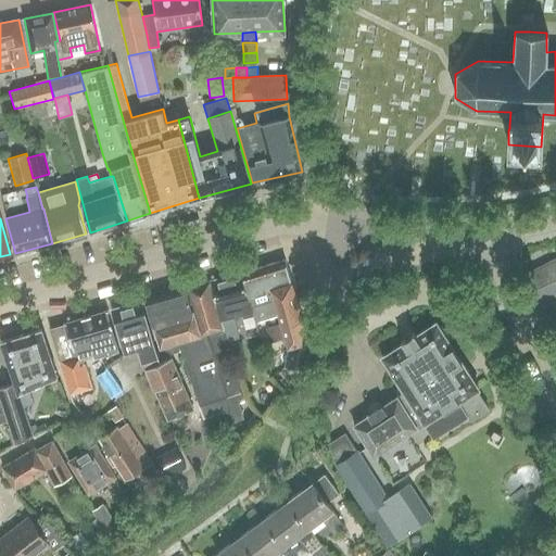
[(555,258),(526,274),(540,304),(555,295),(555,258)]
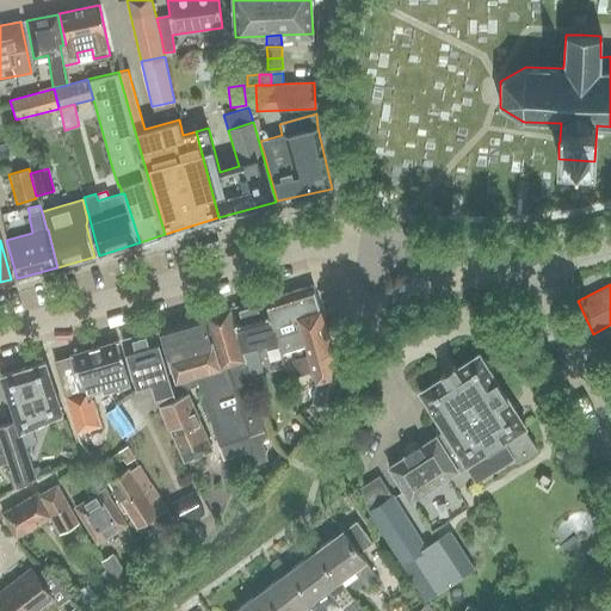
[(313,285),(266,300),(277,341),(279,352),(306,345),(316,381),(318,381),(331,377),(332,359),(333,359),(331,351),(333,351),(327,332),(313,285)]
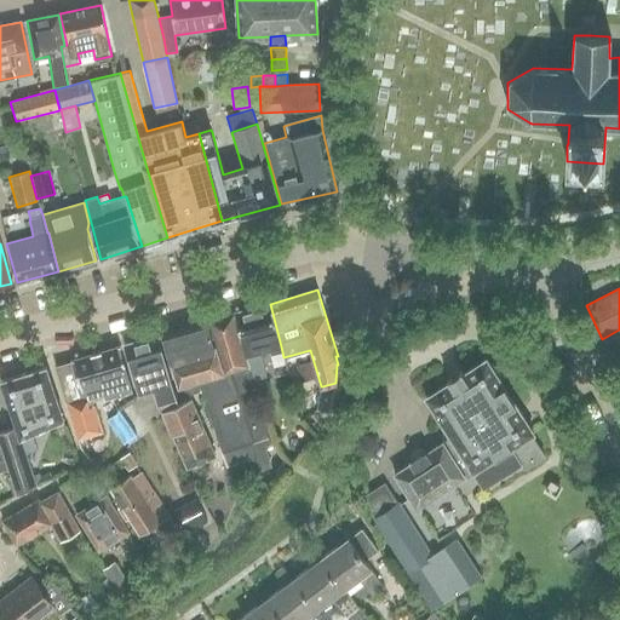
[(265,377),(259,352),(281,346),(270,304),(269,304),(234,314),(246,355),(248,366),(254,379),(265,377)]
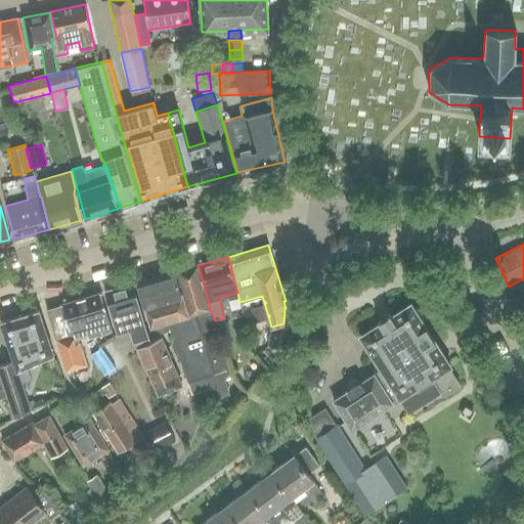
[(211,375),(208,376),(212,386),(210,386),(214,398),(229,393),(224,377),(228,376),(212,328),(217,326),(215,320),(210,309),(208,300),(198,265),(175,270),(189,315),(211,375)]
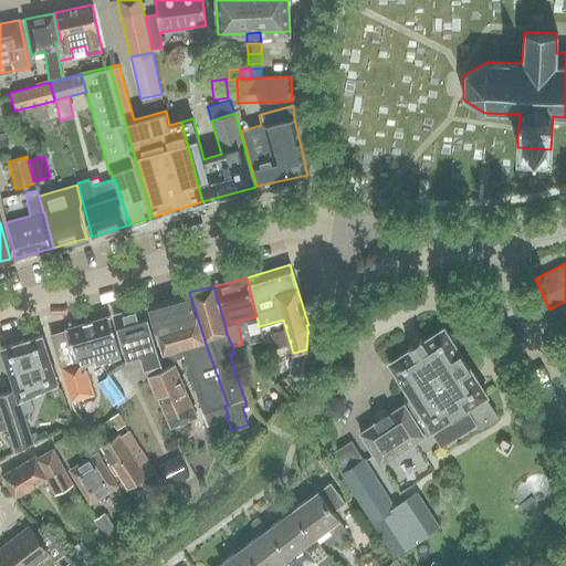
[(207,422),(227,417),(229,417),(224,406),(228,405),(205,341),(189,292),(147,304),(163,353),(170,350),(180,347),(184,357),(202,412),(203,412),(207,422)]
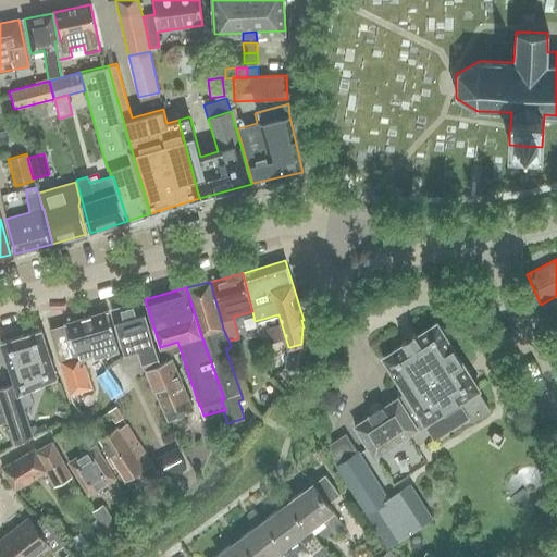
[(160,363),(153,344),(141,301),(111,310),(123,354),(137,349),(143,369),(145,370),(160,363)]
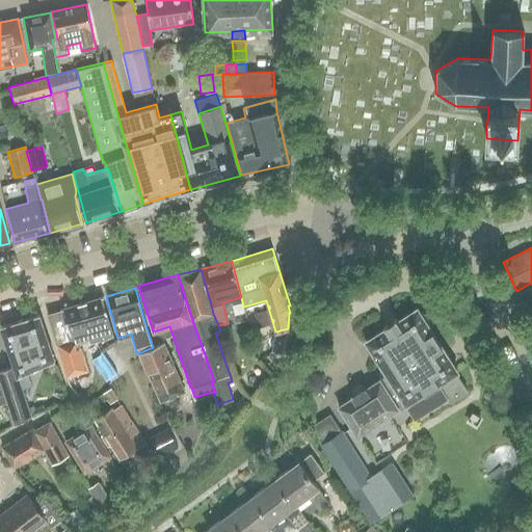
[(62,309),(62,310),(71,337),(73,336),(81,348),(87,345),(86,344),(91,341),(91,340),(114,333),(103,296),(62,309)]
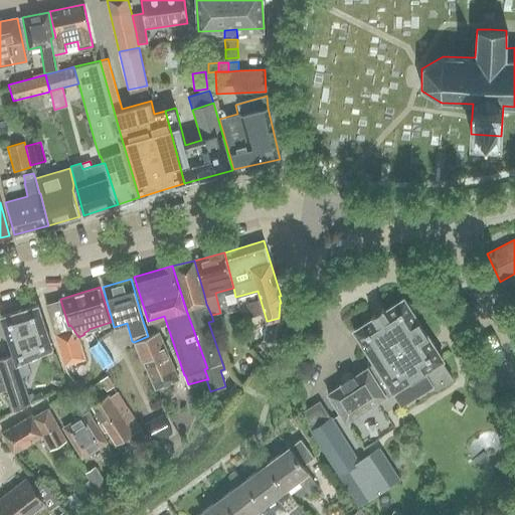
[(374,363),(326,394),(345,423),(423,372),(432,384),(450,373),(442,361),(443,360),(403,298),(384,311),(382,308),(369,317),(371,320),(353,331),(374,363)]
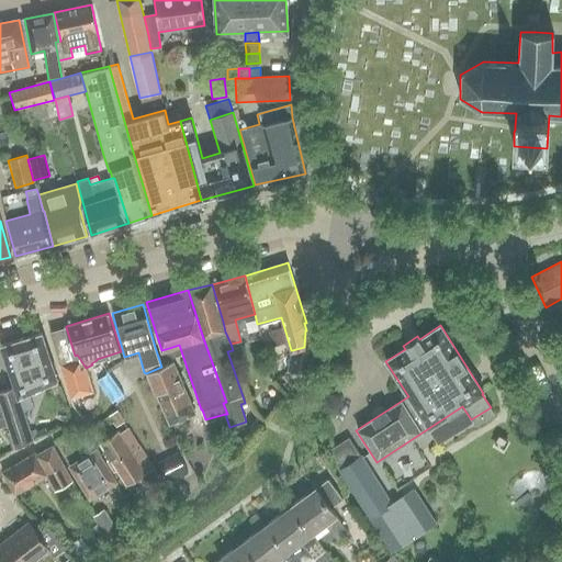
[(111,403),(111,402),(97,383),(91,373),(86,368),(77,355),(75,356),(66,327),(49,332),(72,406),(81,417),(88,414),(91,417),(111,403)]
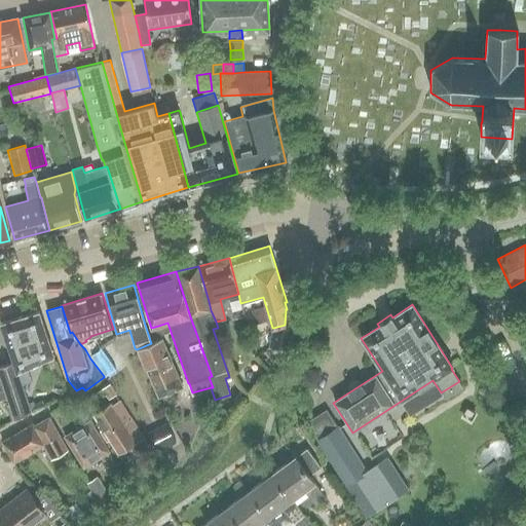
[(52,352),(39,312),(39,311),(0,324),(13,361),(0,365),(0,379),(3,388),(6,398),(6,399),(12,420),(29,411),(16,371),(49,355),(52,352)]
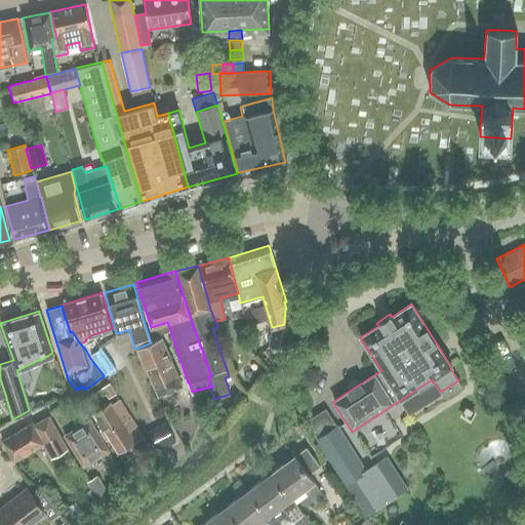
[(167,322),(158,325),(161,334),(170,331),(167,322)]
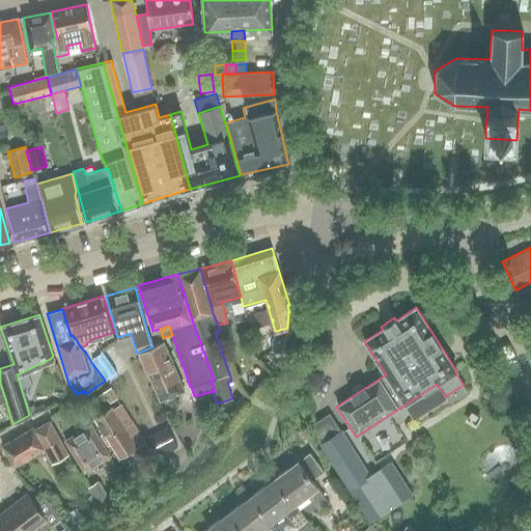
[(276,331),(271,351),(281,353),(284,340),(287,328),(276,331)]
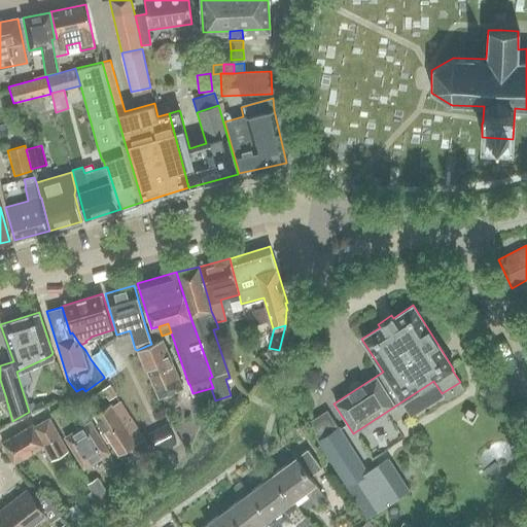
[(151,344),(137,350),(159,398),(183,387),(162,340),(151,344)]
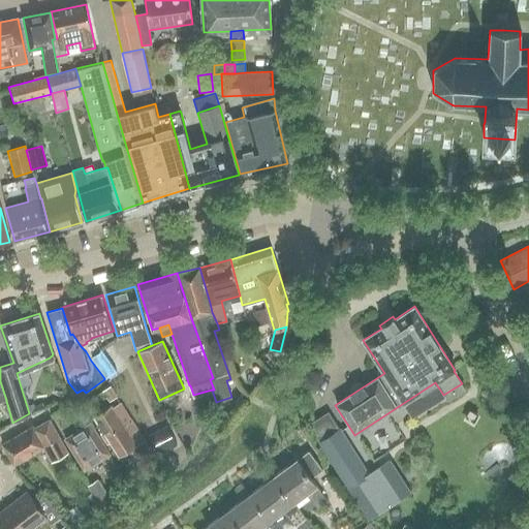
[(91,361),(102,352),(96,344),(86,351),(91,361)]
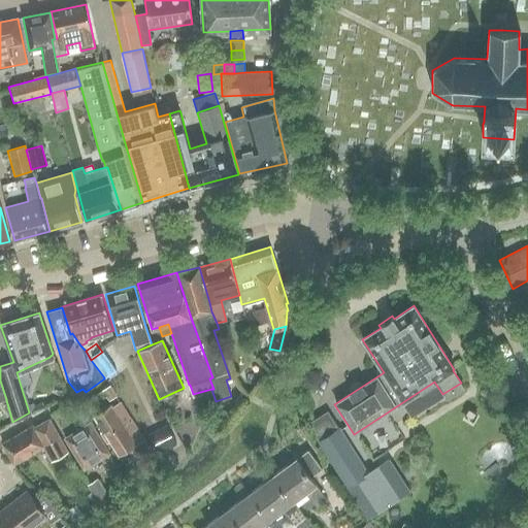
[(114,371),(102,352),(91,360),(104,377),(114,371)]
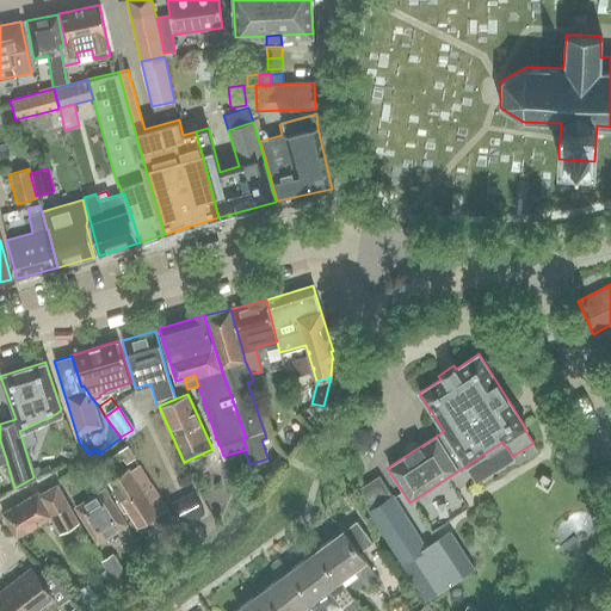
[(127,445),(117,452),(117,454),(110,458),(115,466),(123,461),(125,464),(135,458),(127,445)]
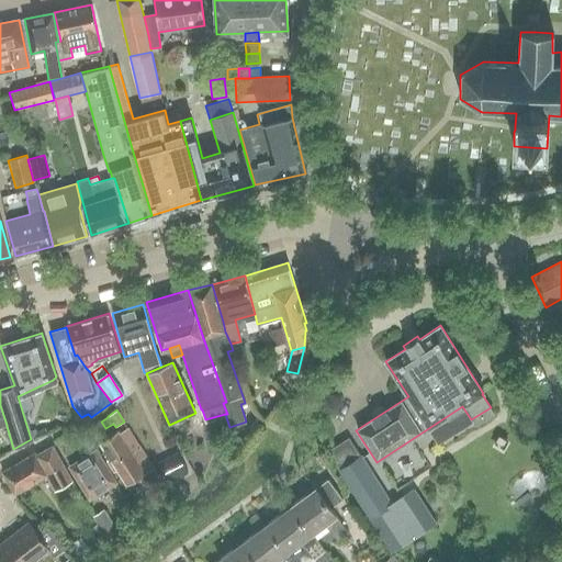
[(126,484),(153,468),(127,429),(120,435),(119,431),(100,444),(126,484)]
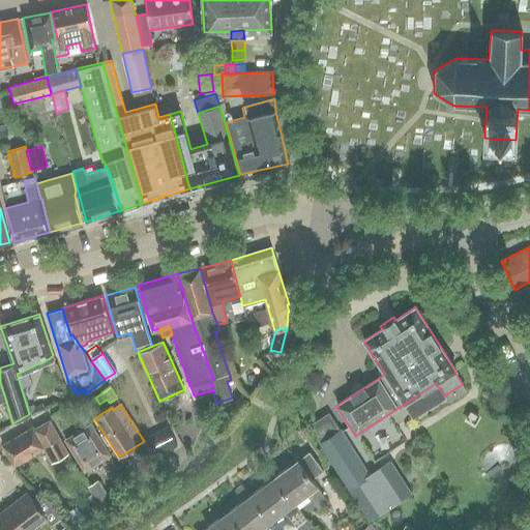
[(79,420),(84,429),(90,424),(85,416),(79,420)]
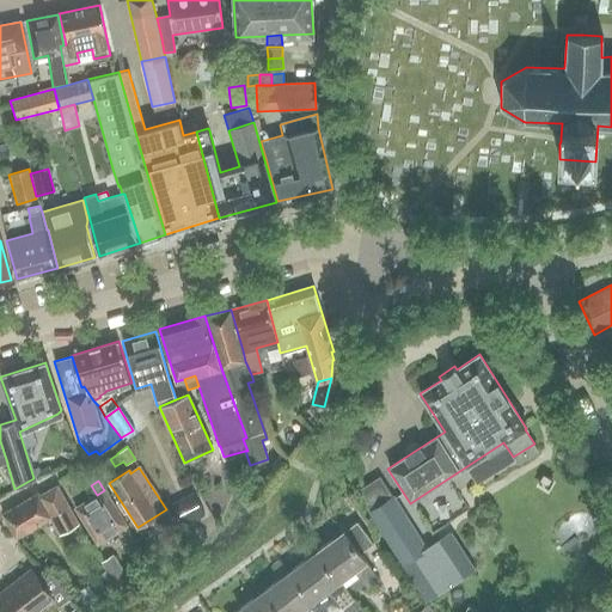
[(38,494),(2,514),(16,538),(49,519),(59,536),(80,524),(57,484),(38,495),(38,494)]
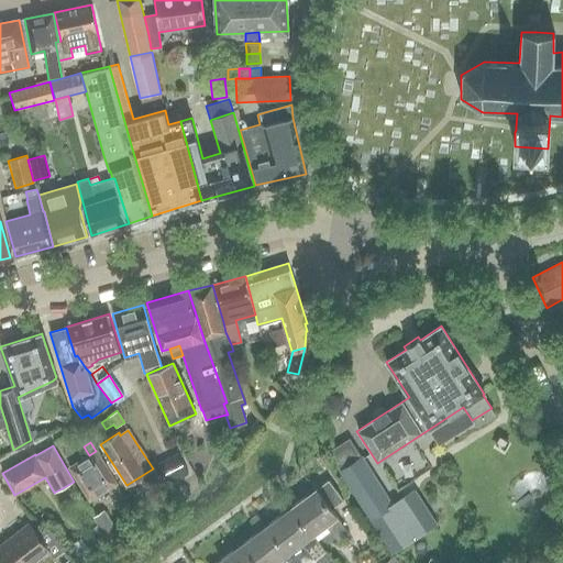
[(90,499),(116,484),(96,451),(69,467),(90,499)]
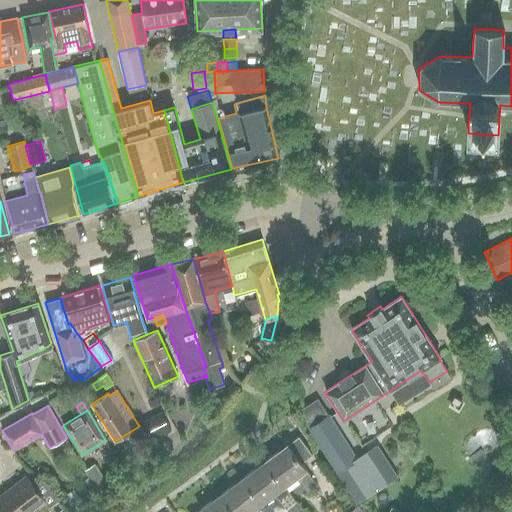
[(160,412),(142,422),(153,441),(171,431),(160,412)]
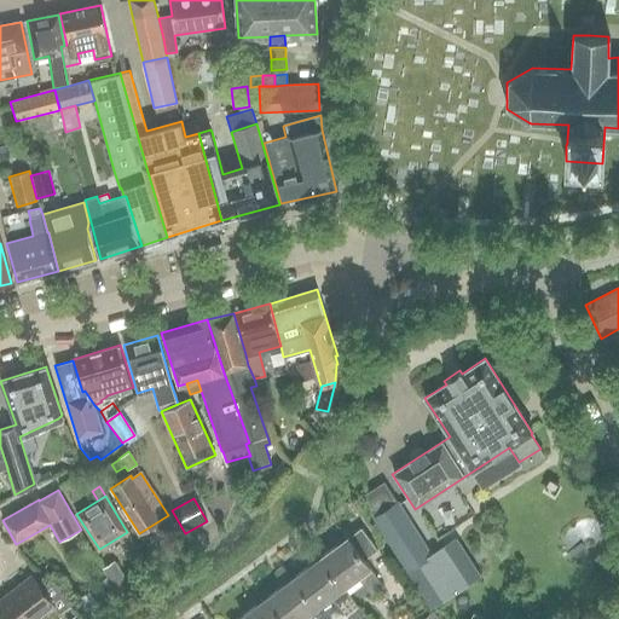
[(456,538),(431,554),(397,501),(371,518),(406,571),(431,608),(480,576),(456,538)]
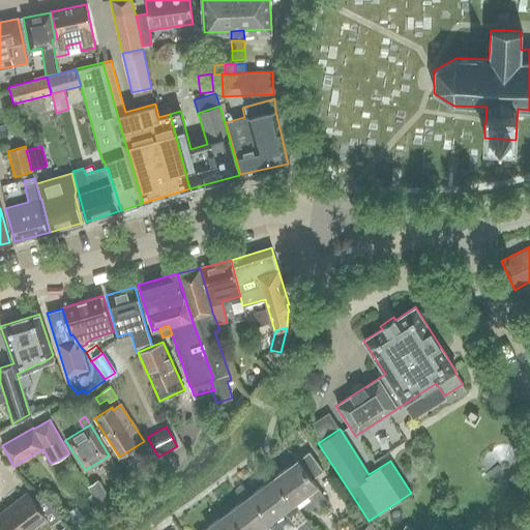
[(328,502),(312,479),(323,471),(310,451),(296,461),(297,463),(289,469),(288,467),(287,467),(287,468),(274,477),(294,504),(294,503),(306,495),(318,510),(328,502)]
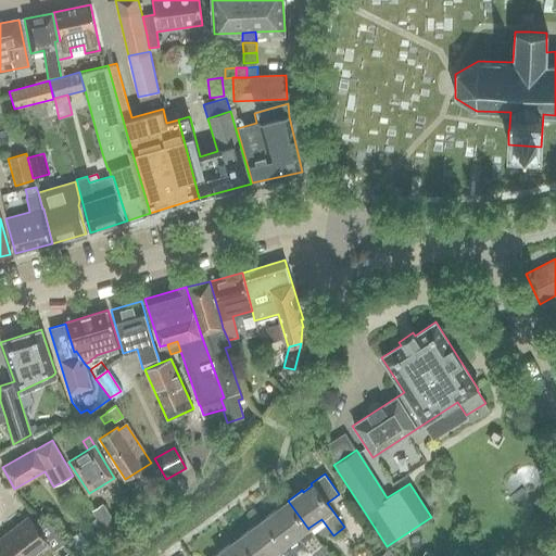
[(308,529),(288,501),(287,502),(288,503),(279,509),(278,507),(277,508),(264,518),(285,546),(298,536),(310,553),(320,544),(308,528),(308,529)]
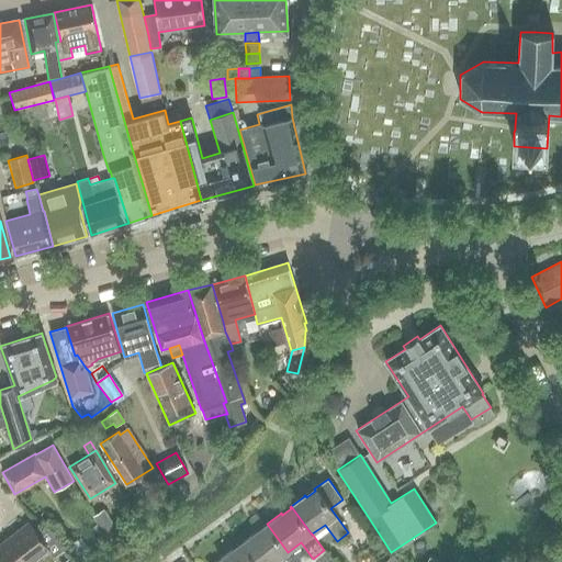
[(105,537),(117,529),(103,509),(92,517),(105,537)]
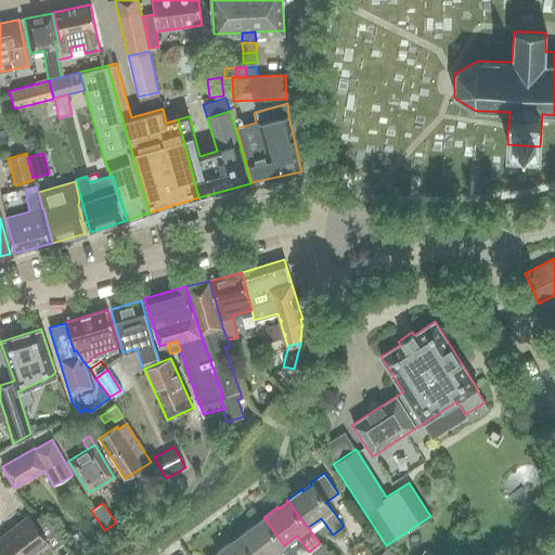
[(37,528),(35,526),(28,516),(9,530),(26,554),(34,554),(49,544),(53,550),(64,542),(48,519),(37,528)]
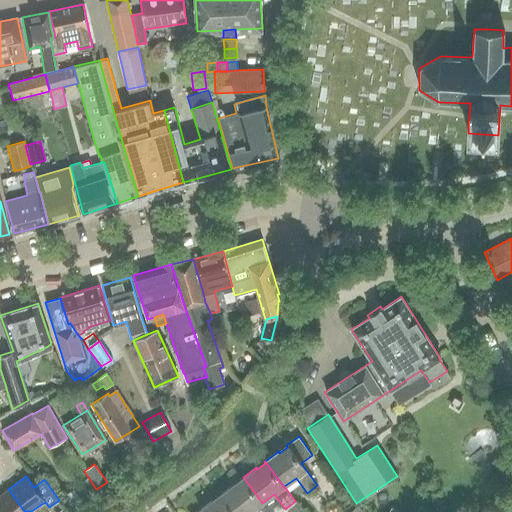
[(262,503),(243,477),(242,478),(243,479),(235,485),(234,483),(233,484),(233,485),(221,494),(234,511),(249,511),(252,510),(253,511),(269,511),(262,503)]
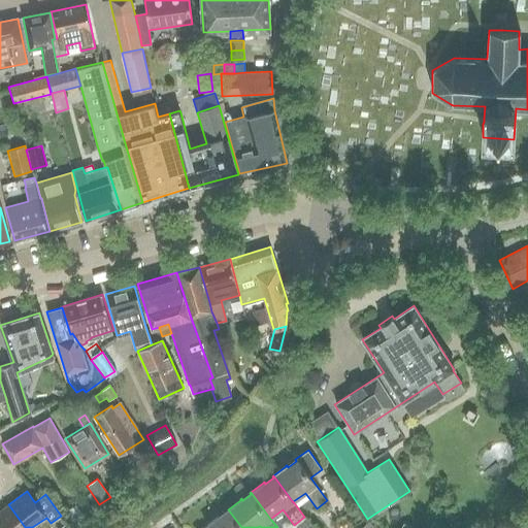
[(0,527),(25,527),(8,504),(0,510),(0,527)]
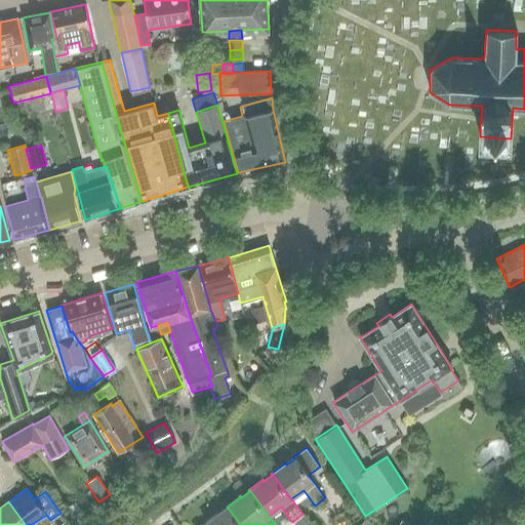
[(76,501),(65,511),(74,521),(85,512),(76,501)]
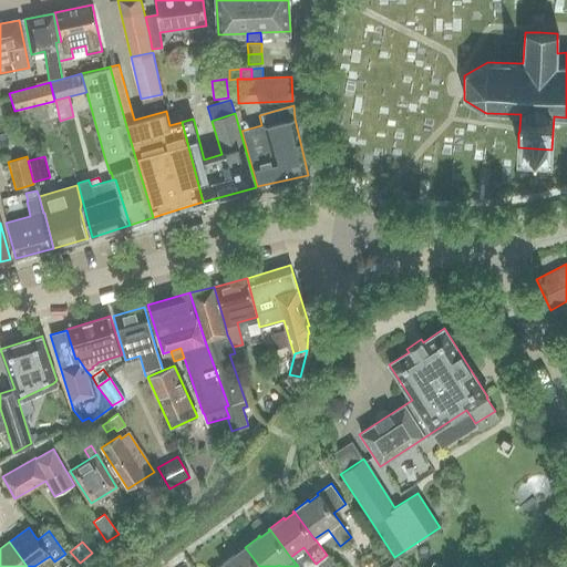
[(259,566),(245,547),(244,547),(245,548),(236,555),(235,553),(234,554),(234,555),(220,565),(220,566),(259,566)]
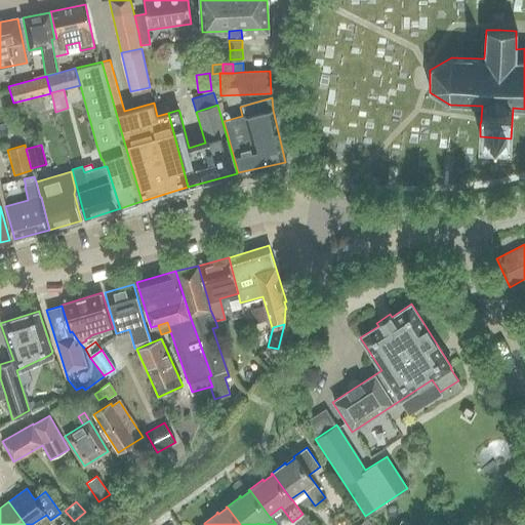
[(309,524),(303,516),(293,523),(294,524),(309,524)]
